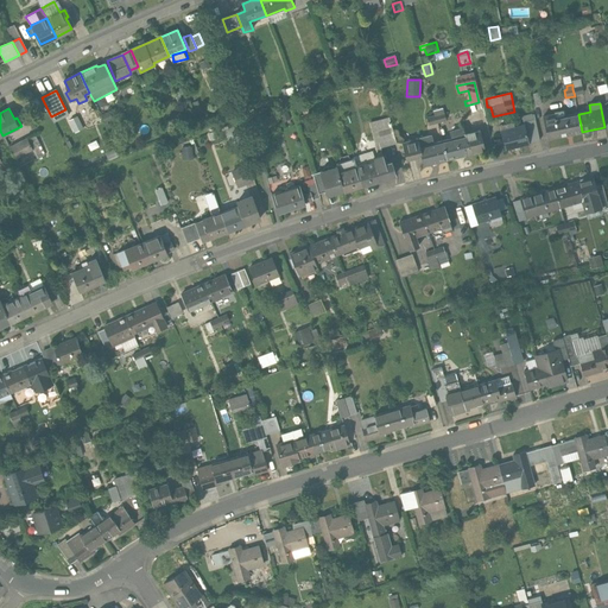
[(443,109),(434,112),(436,116),(437,124),(445,121),(443,109)]
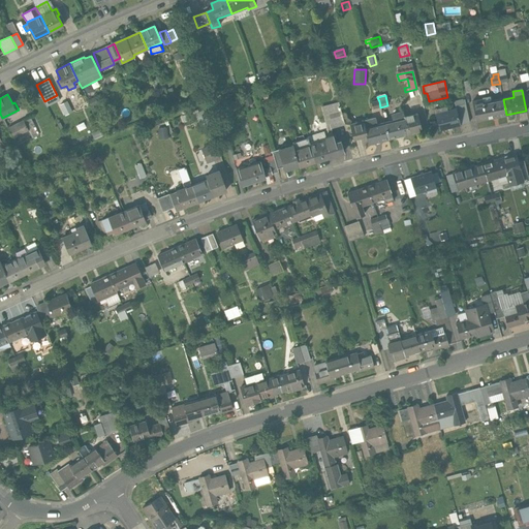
[(62,102),(67,114),(75,111),(69,99),(62,102)]
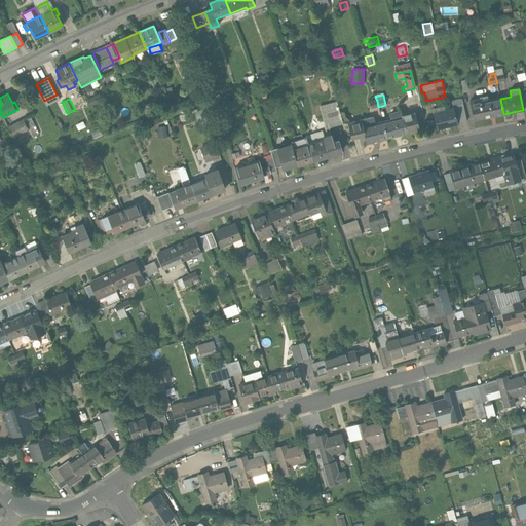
[(481,99),(470,102),(474,120),(503,114),(500,99),(481,103),(481,99)]
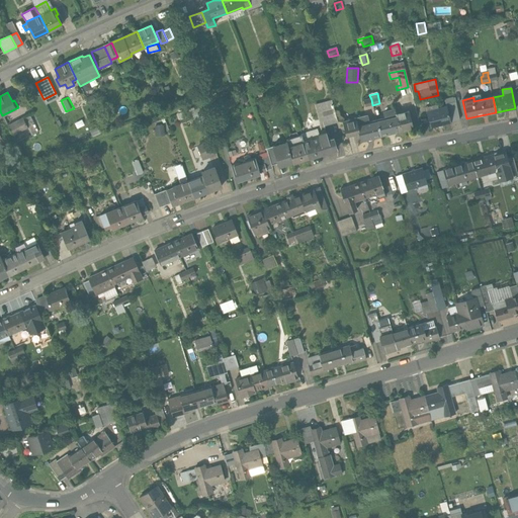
[(446,106),(451,122),(460,119),(455,100),(445,102),(446,106)]
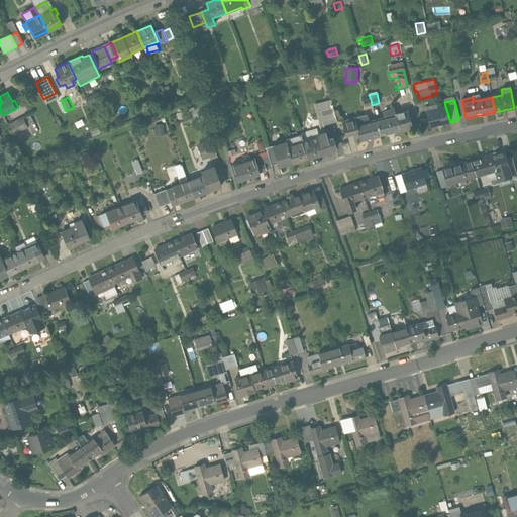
[(331,103),(315,107),(320,125),(336,121),(331,103)]
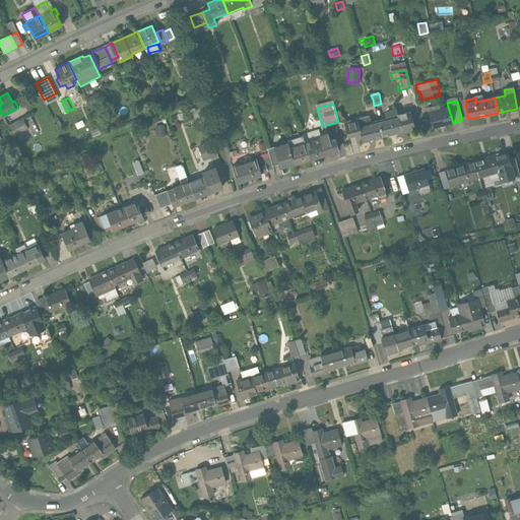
[(448,107),(429,113),(433,128),(453,123),(448,107)]
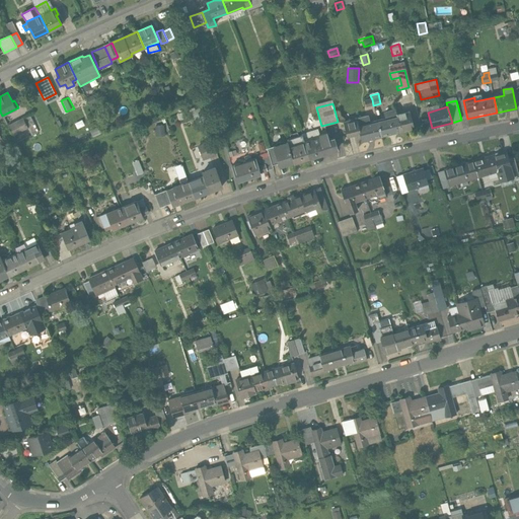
[(387,119),(377,121),(381,137),(400,132),(396,117),(395,110),(386,113),(387,119)]
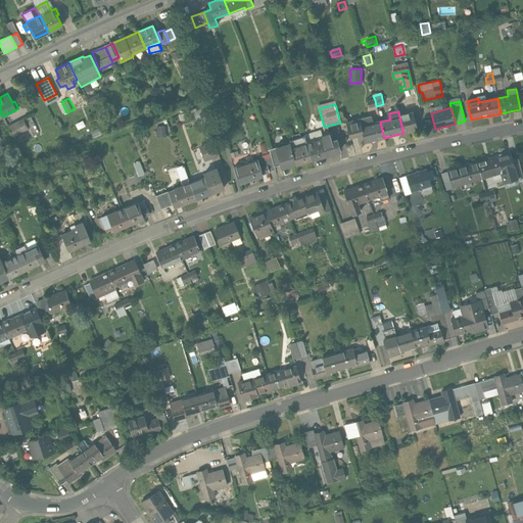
[(399,117),(403,133),(415,130),(411,114),(399,117)]
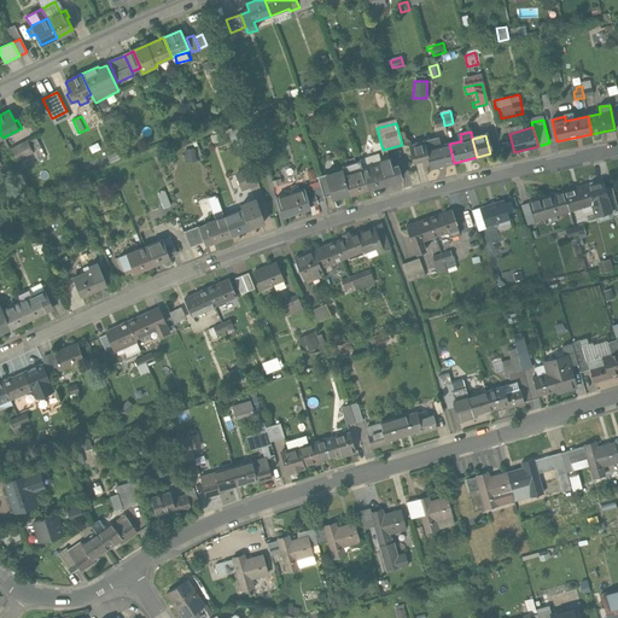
[(33,152),(38,162),(46,157),(35,136),(28,141),(33,152)]
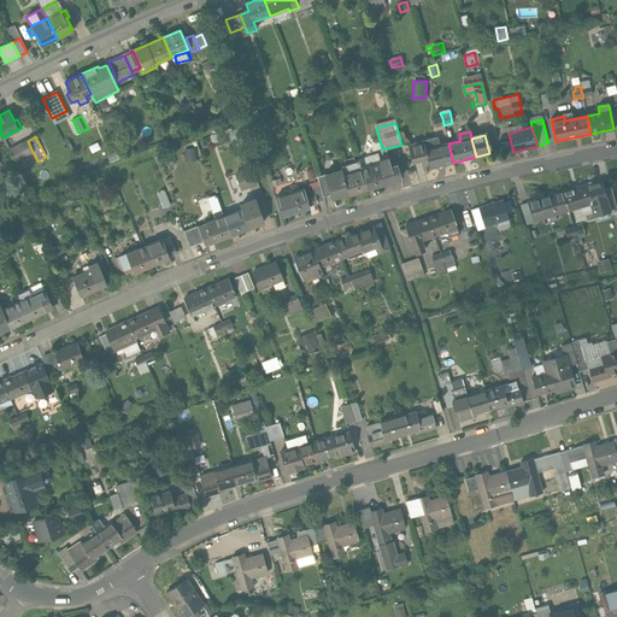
[(453,163),(448,144),(436,147),(435,140),(409,146),(412,162),(427,158),(430,168),(453,163)]
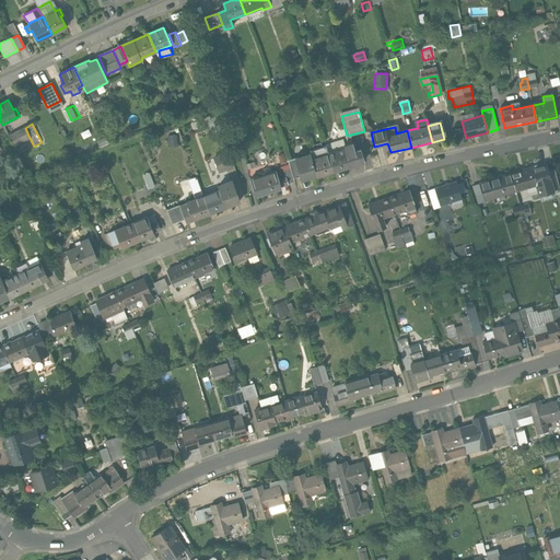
[(25,128),(8,136),(13,147),(30,138),(25,128)]
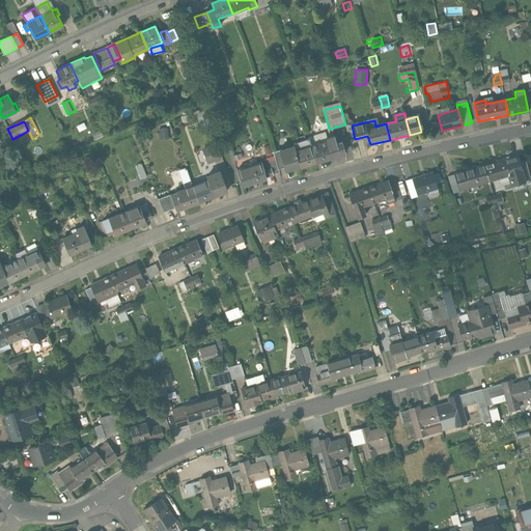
[(312,146),(316,163),(345,155),(341,142),(336,144),(333,137),(326,139),(327,142),(312,146)]
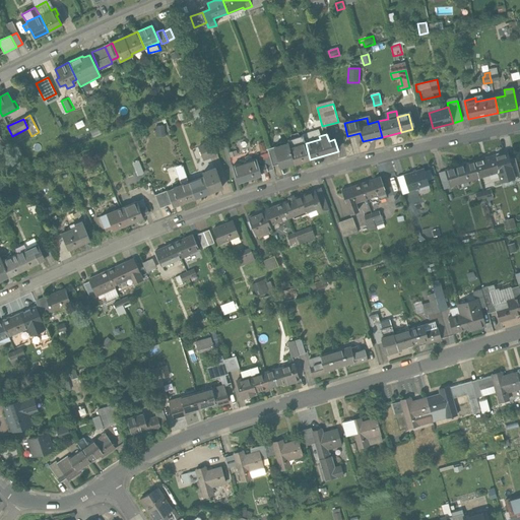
[(288,141),(295,163),(296,164),(310,159),(306,143),(304,137),(288,141)]
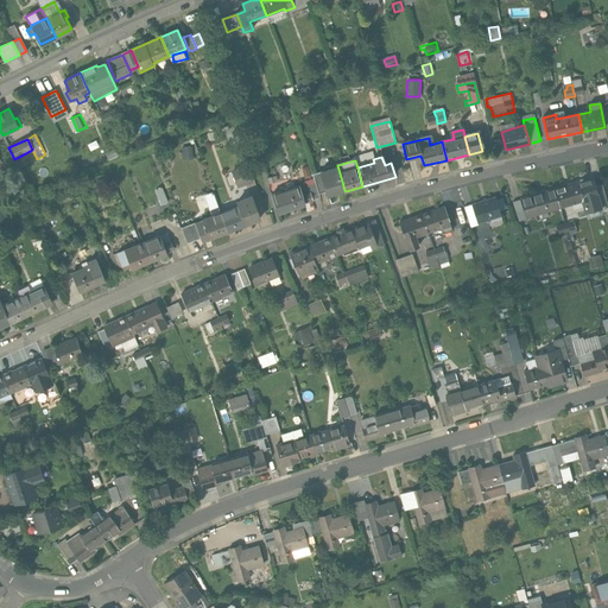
[(322,172),(320,172),(325,192),(327,195),(344,190),(337,165),(322,170),(322,172)]
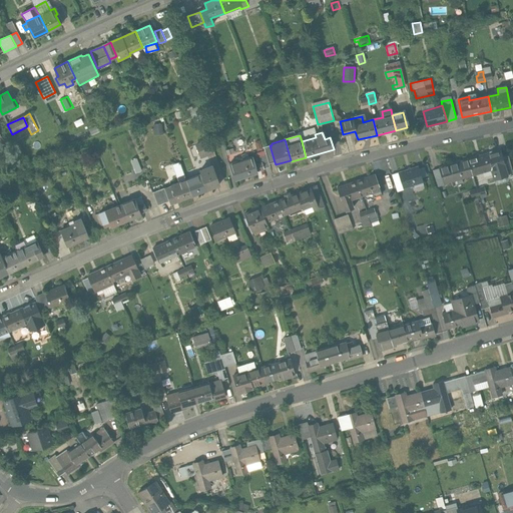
[(195,145),(199,157),(213,152),(208,140),(195,145)]
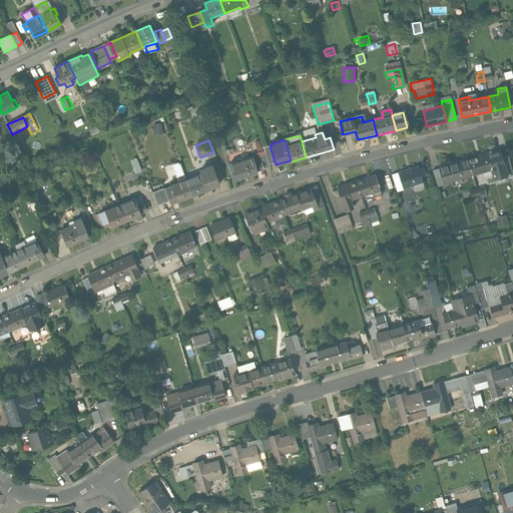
[(275,162),(270,145),(264,147),(266,155),(269,164),(275,162)]
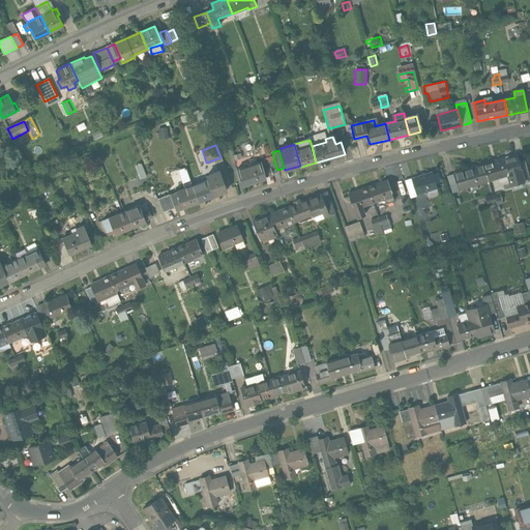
[(502,158),(507,176),(510,184),(523,181),(519,163),(516,155),(509,157),(507,155),(505,156),(504,158),(502,158)]
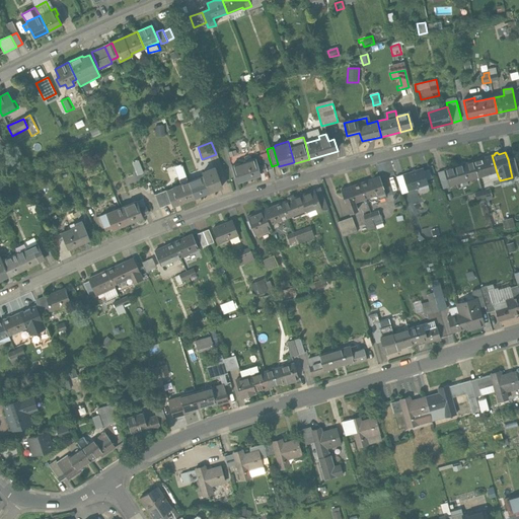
[(473,162),(478,177),(497,172),(492,155),(473,161),(473,162)]
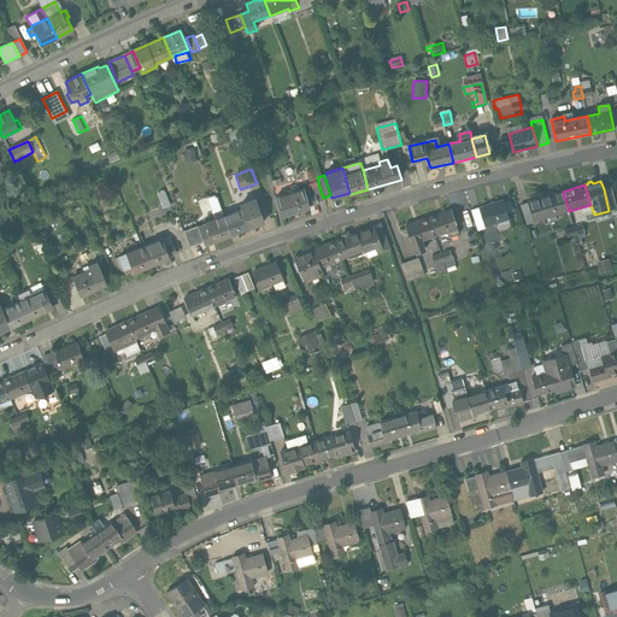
[(323,198),(319,187),(312,189),(315,195),(317,204),(324,201),(323,198)]
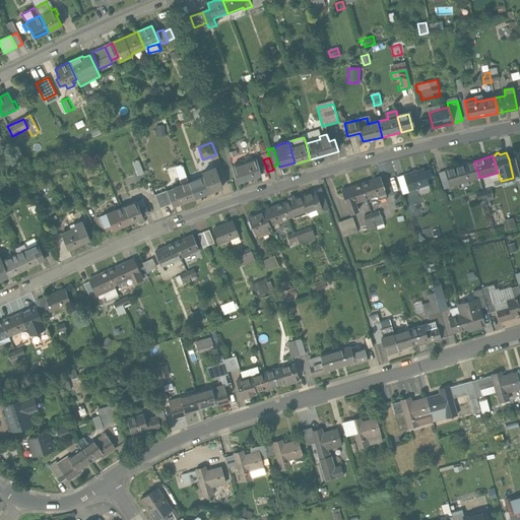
[(265,165),(259,167),(256,158),(233,167),(238,182),(246,179),(246,180),(261,175),(261,174),(267,172),(265,165)]
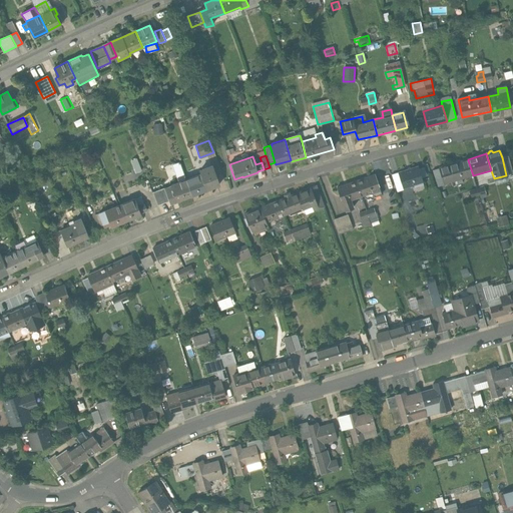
[(502,157),(506,175),(512,173),(508,156),(502,157)]
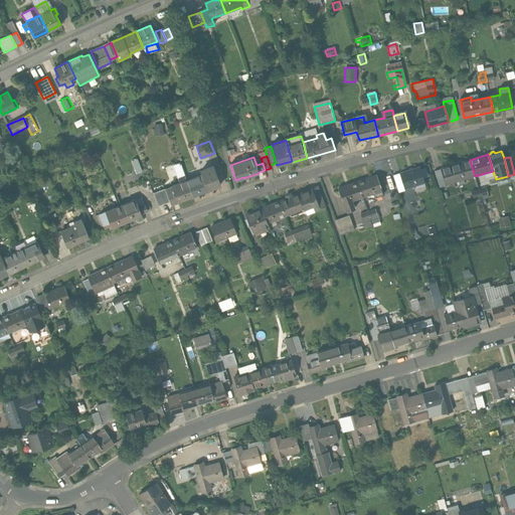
[(452,166),(442,169),(447,186),(457,183),(457,181),(475,176),(470,161),(452,166)]
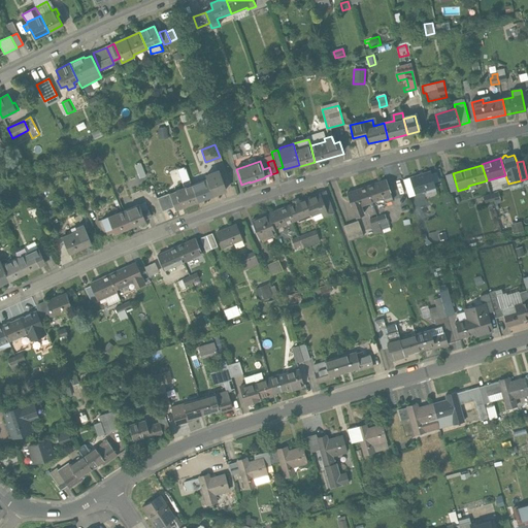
[(197,201),(192,186),(185,167),(177,170),(184,189),(176,191),(176,192),(169,195),(174,208),(182,206),(182,207),(198,201),(197,201)]
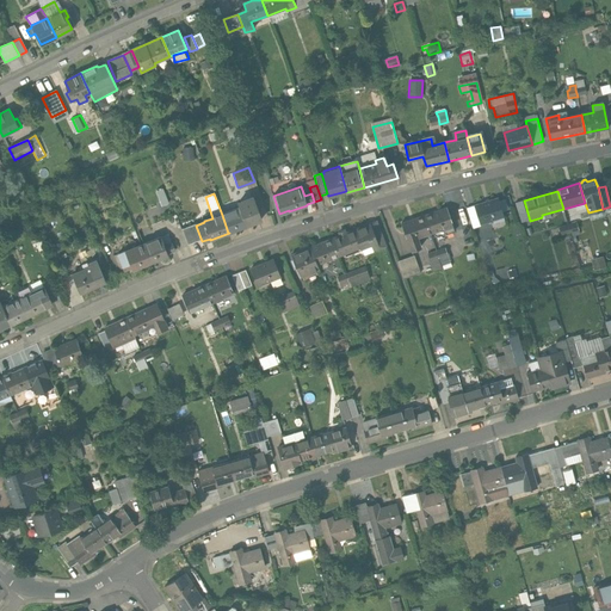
[(253,198),(238,204),(240,208),(246,226),(261,220),(253,198)]
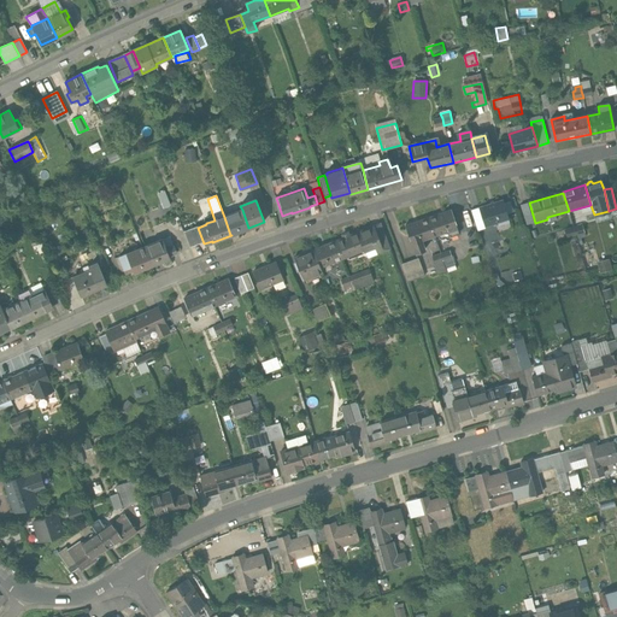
[(504,201),(480,209),(486,227),(509,219),(504,201)]
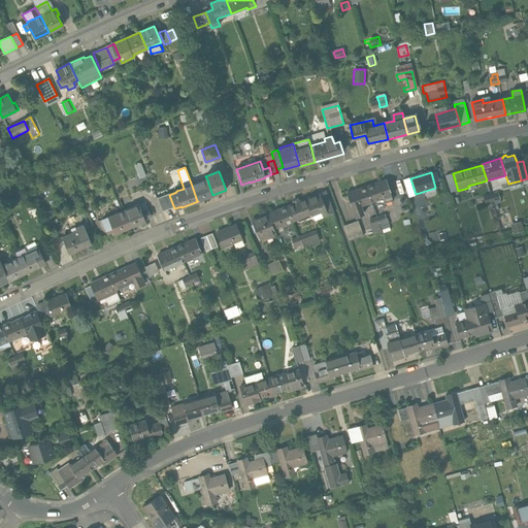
[(458,191),(453,173),(446,175),(451,193),(458,191)]
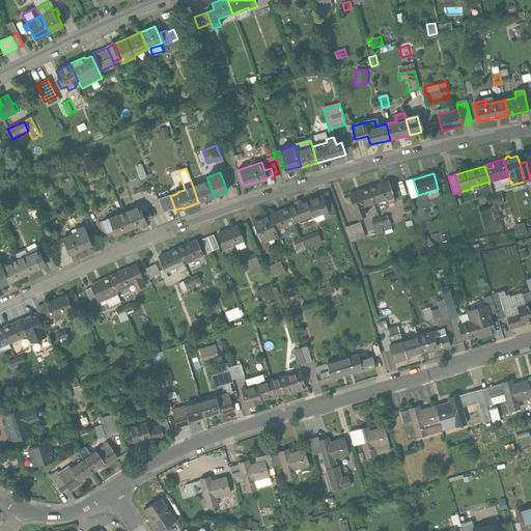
[(214,196),(208,180),(193,187),(198,202),(214,196)]
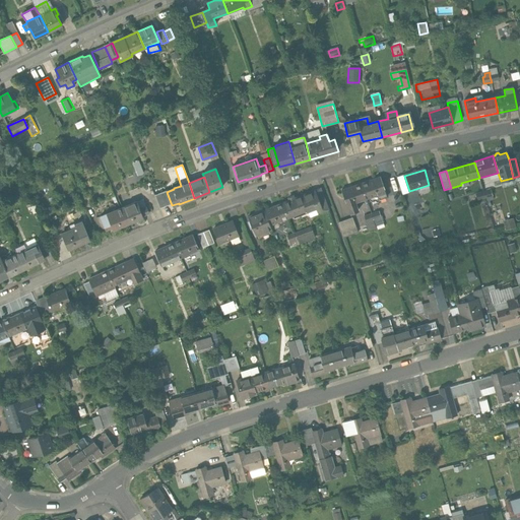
[(361,184),(366,199),(378,195),(379,200),(387,197),(385,192),(380,177),(361,184)]
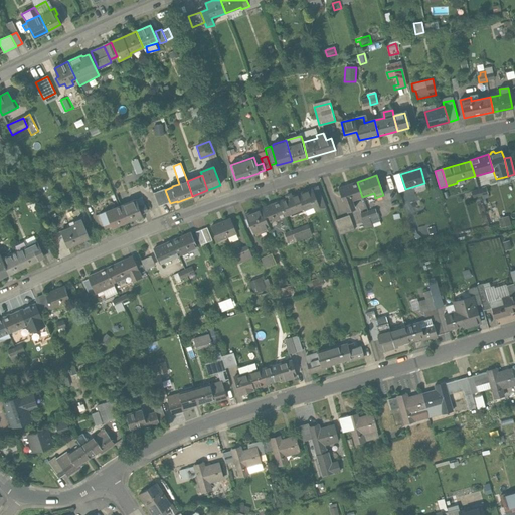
[(357,182),(338,188),(344,204),(346,211),(354,209),(352,201),(362,197),(357,182)]
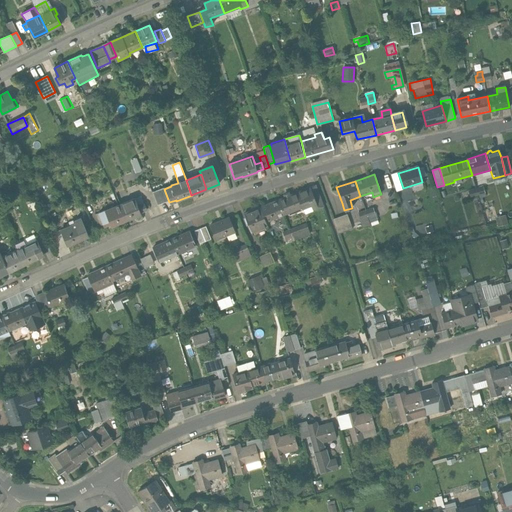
[(476,189),(467,191),(470,202),(478,200),(477,195),(484,194),(483,187),(476,189)]
